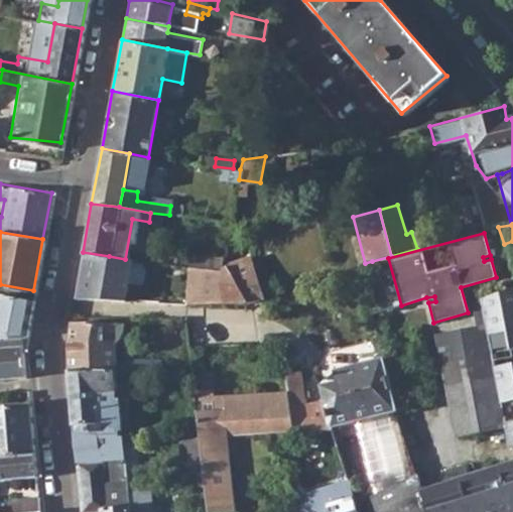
[(74,297),(102,299),(122,300),(129,259),(125,259),(109,256),(83,252),(74,297)]
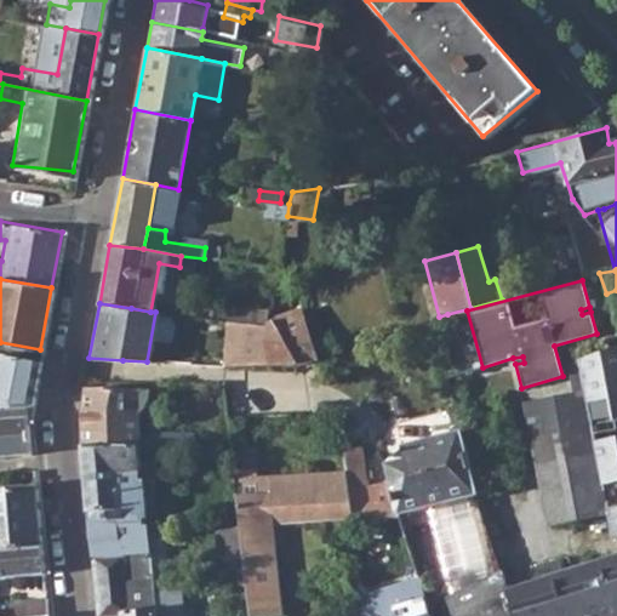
[(229,307),(227,323),(266,329),(269,312),(229,307)]
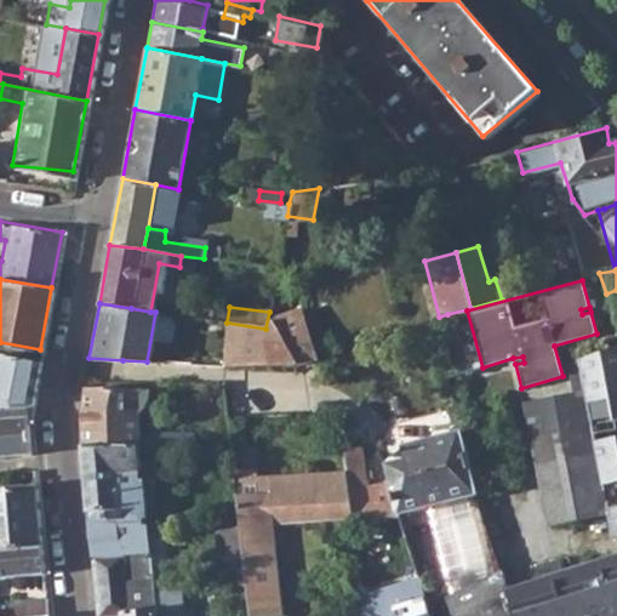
[(272,338),(293,364),(312,355),(291,315),(266,329),(272,338)]
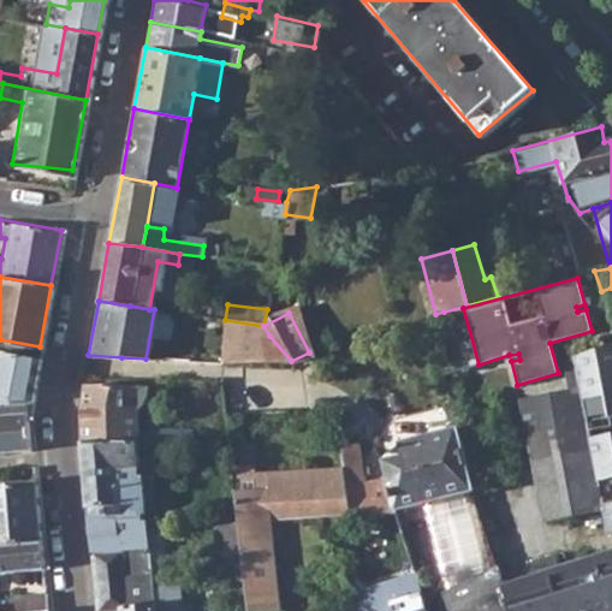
[(223,361),(265,362),(260,339),(269,336),(263,326),(225,320),(223,320),(223,361)]
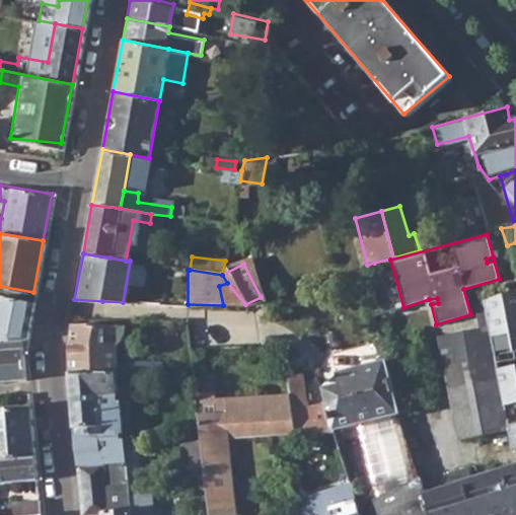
[(219,286),(223,305),(245,304),(227,283),(219,286)]
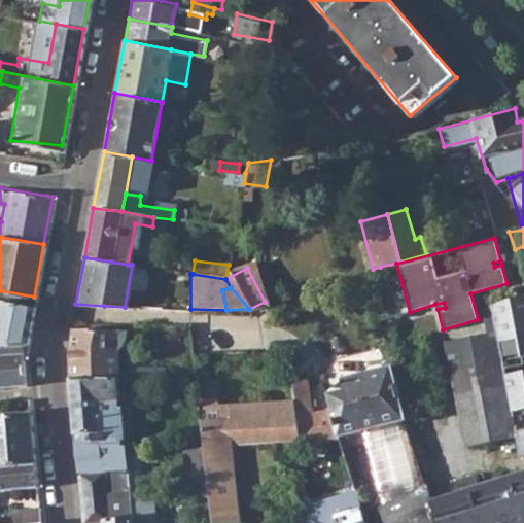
[(515,436),(518,456),(523,454),(523,297),(491,307),(496,337),(515,436)]
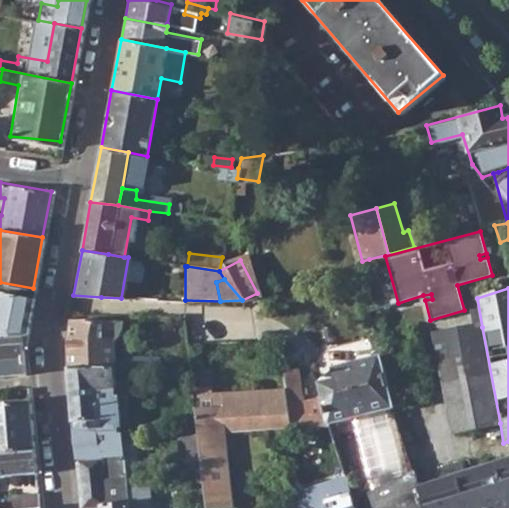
[(0,333),(25,332),(31,296),(0,291),(0,333)]
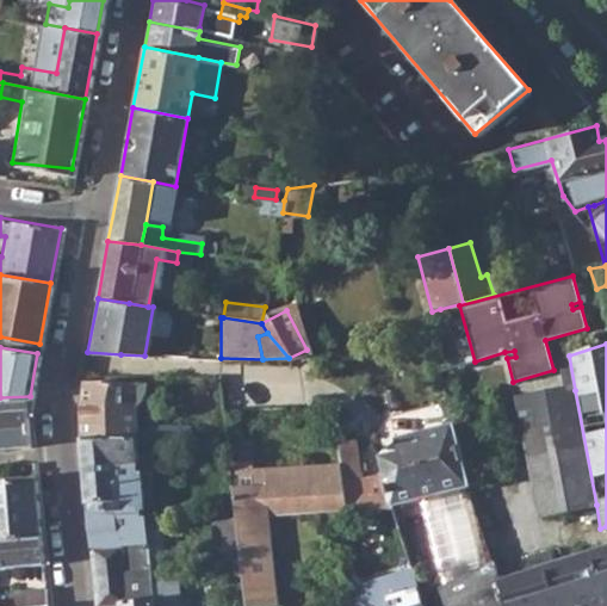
[(80,437),(134,439),(136,439),(135,403),(143,395),(146,382),(135,381),(82,381),(78,404),(80,437)]
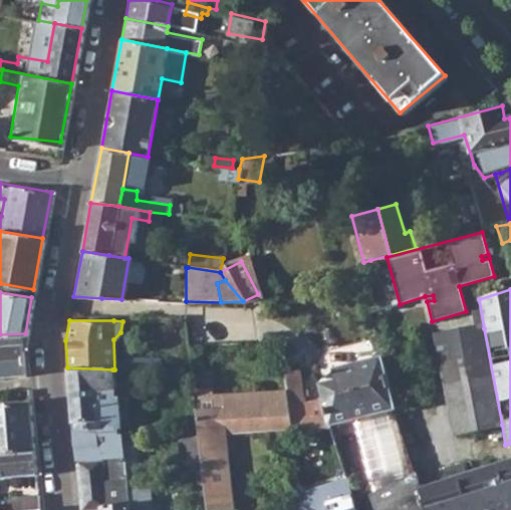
[(502,425),(484,328),(434,337),(454,434),(502,425)]
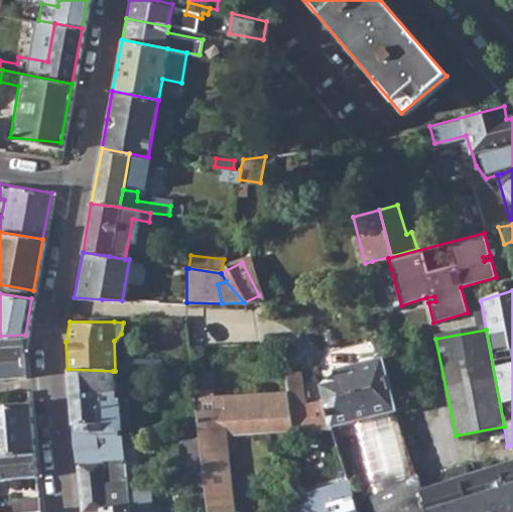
[(0,376),(22,375),(19,347),(23,347),(25,335),(0,336),(0,376)]
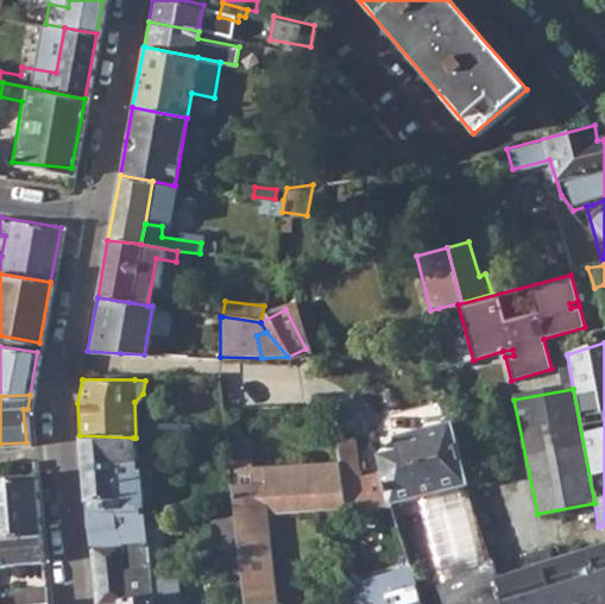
[(347,505),(389,502),(466,483),(449,422),(394,438),(401,465),(379,471),(383,482),(345,492),(347,505)]
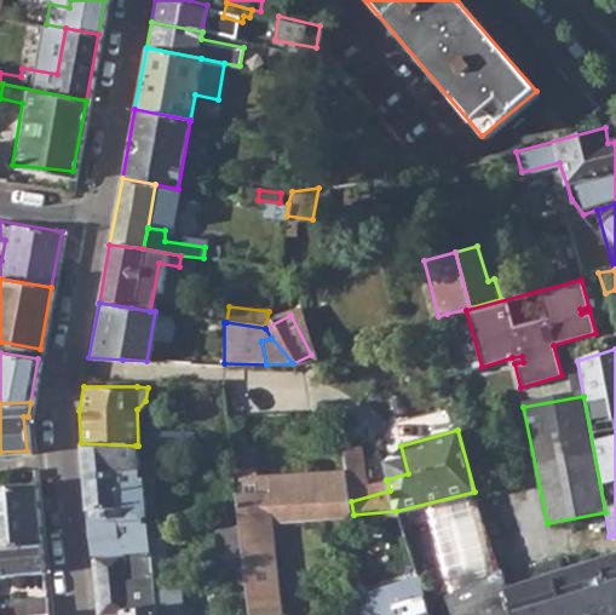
[(140,518),(140,515),(144,515),(142,477),(138,477),(136,446),(81,443),(85,518),(117,518),(140,518)]
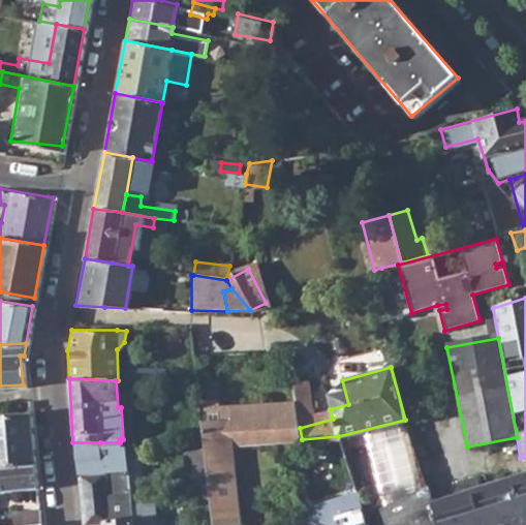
[(296,403),(298,418),(313,415),(308,379),(292,382),(296,403)]
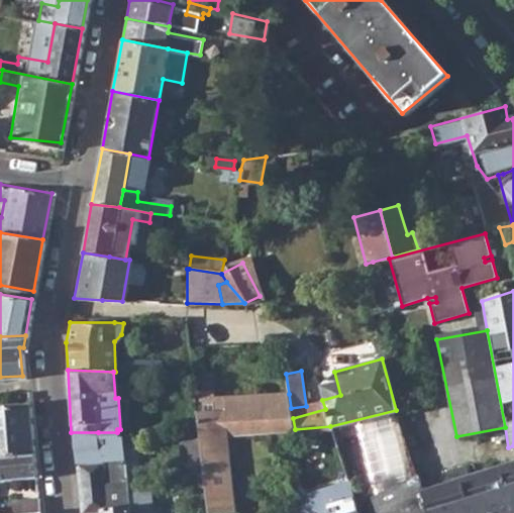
[(291,408),(289,394),(212,398),(212,389),(193,389),(198,432),(203,484),(206,512),(231,509),(220,434),(295,429),(293,418),(291,408)]
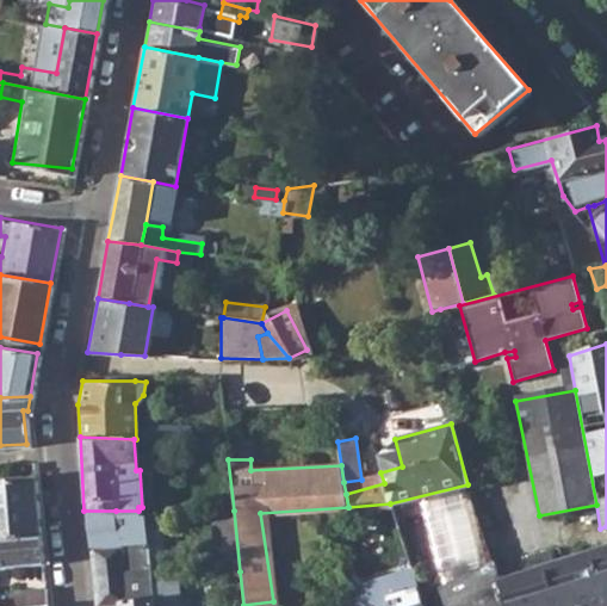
[(0,537),(38,533),(32,477),(0,481),(0,537)]
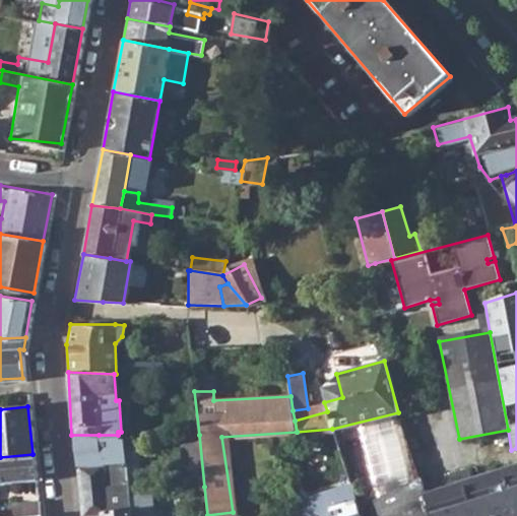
[(129,511),(126,493),(122,435),(118,435),(99,435),(71,435),(79,515),(129,511)]
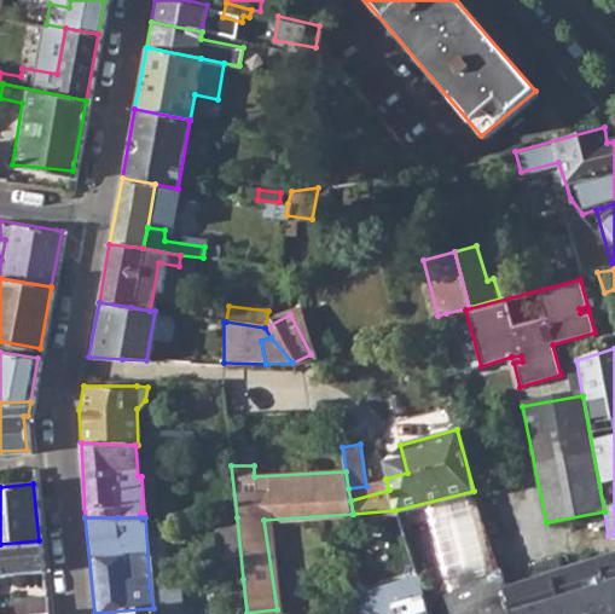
[(221,519),(227,580),(243,579),(237,517),(221,519)]
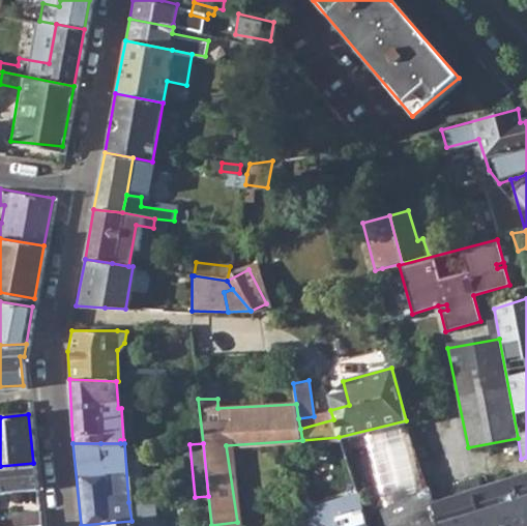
[(420,443),(414,445),(417,457),(423,455),(420,443)]
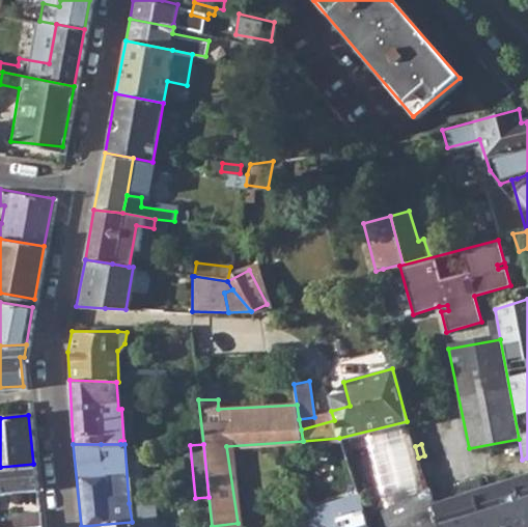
[(0,492),(35,489),(33,464),(0,467),(0,492)]
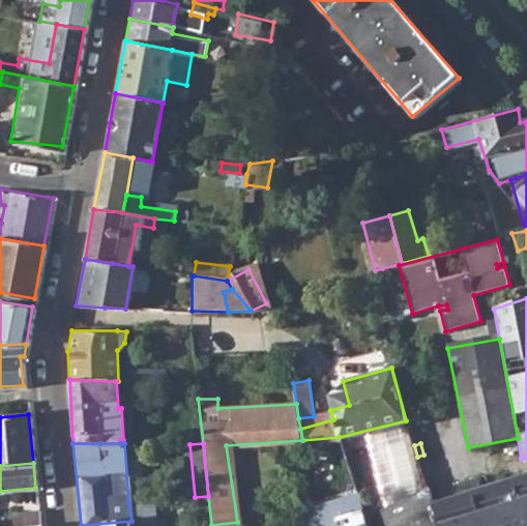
[(433,502),(439,525),(526,525),(526,472),(479,488),(475,476),(455,484),(452,491),(455,495),(433,502)]
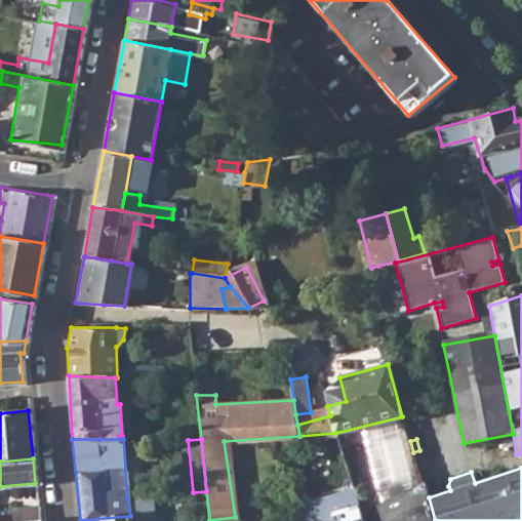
[(407,520),(435,520),(429,497),(425,484),(376,505),(383,520),(395,520),(406,516),(407,520)]
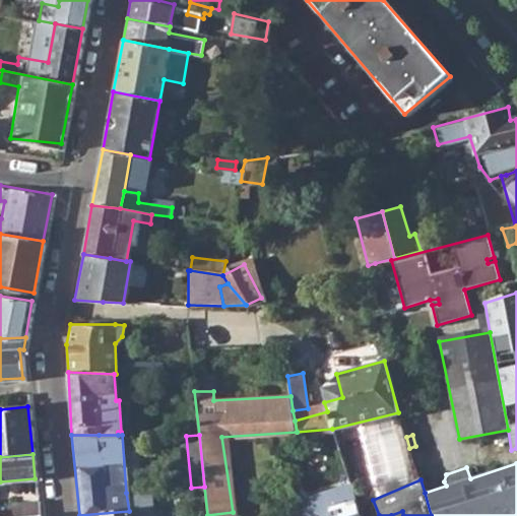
[(79,515),(152,515),(150,491),(126,493),(129,511),(79,515)]
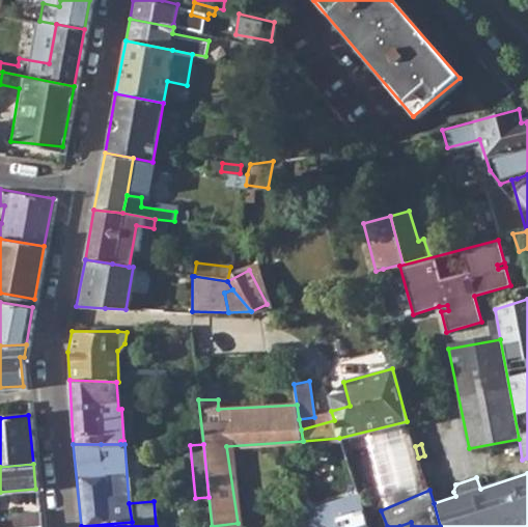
[(9,511),(10,526),(19,526),(38,525),(36,509),(9,511)]
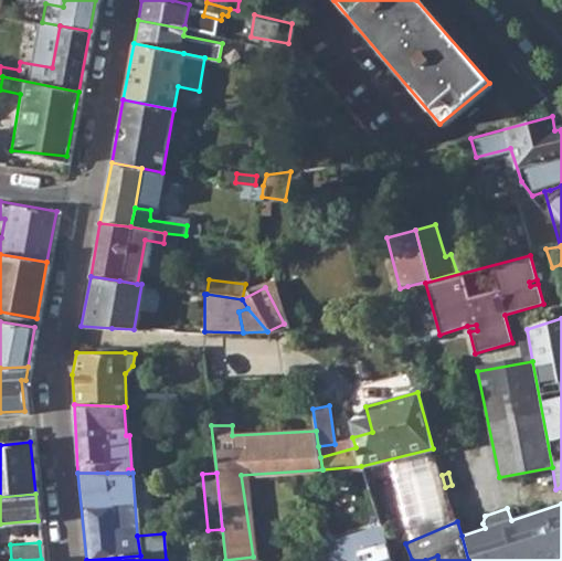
[(391,560),(385,544),(357,556),(358,560),(391,560)]
